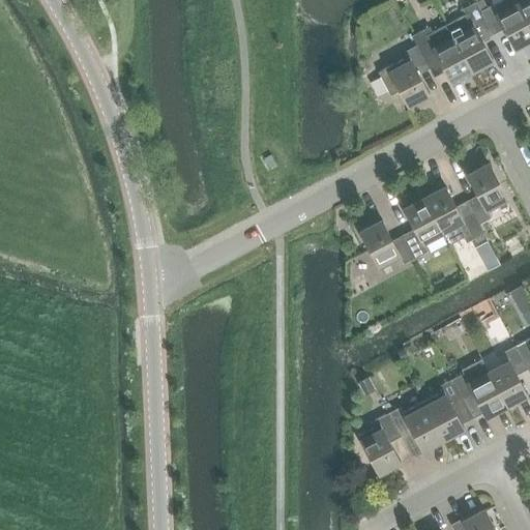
[(492,5),(479,11),(492,34),(503,29),(512,48),(511,48),(512,49),(529,39),(529,30),(513,0),(502,0),(492,6),(492,5)]
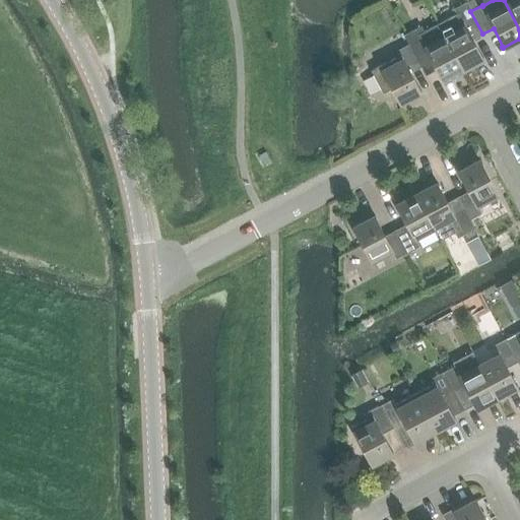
[(519,0),(504,0),(519,29),(519,0)]
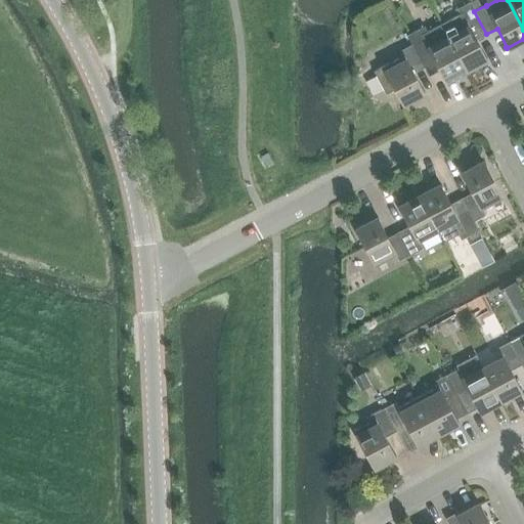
[(475,40),(486,34),(474,11),(469,2),(456,8),(460,15),(441,26),(465,71),(486,59),(485,58),(475,40)]
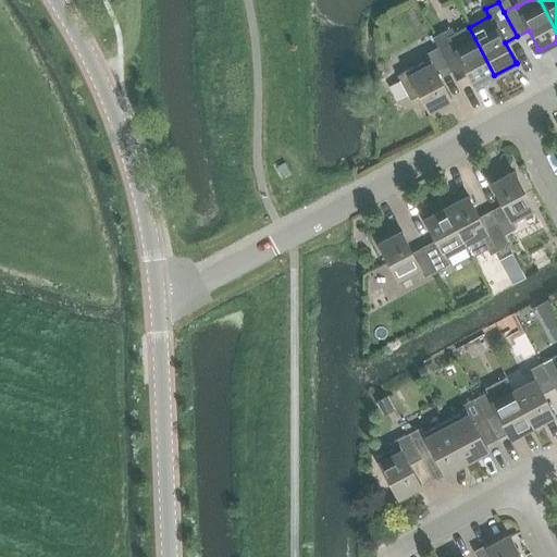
[(432,39),(436,48),(449,72),(461,65),(472,85),(471,86),(472,87),(494,75),(469,27),(454,35),(450,29),(432,39)]
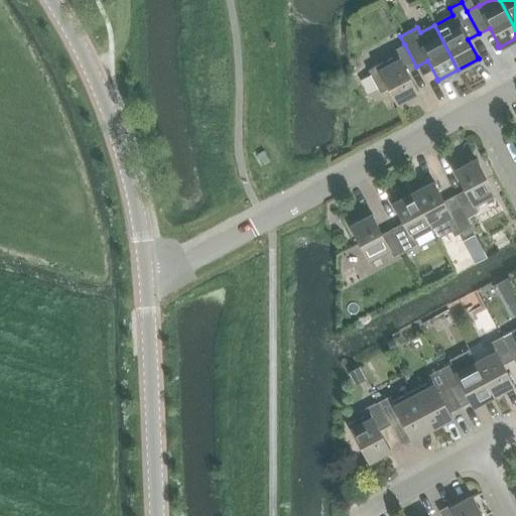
[(406,73),(416,67),(404,44),(392,50),(395,55),(367,71),(379,93),(388,88),(395,103),(417,91),(416,90),(415,91),(406,73)]
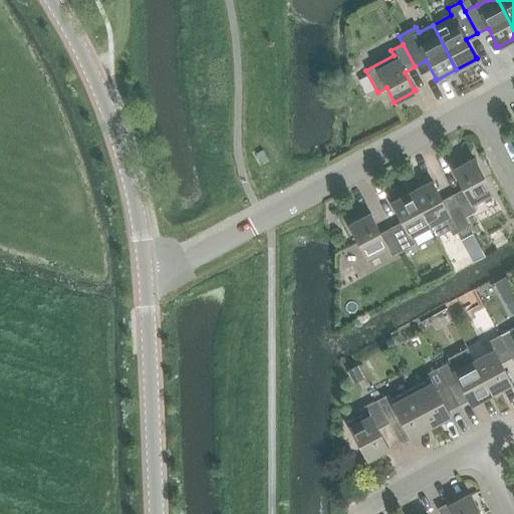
[(462,189),(452,195),(463,218),(475,211),(472,206),(492,196),(473,159),(451,171),(452,172),(453,172),(462,189)]
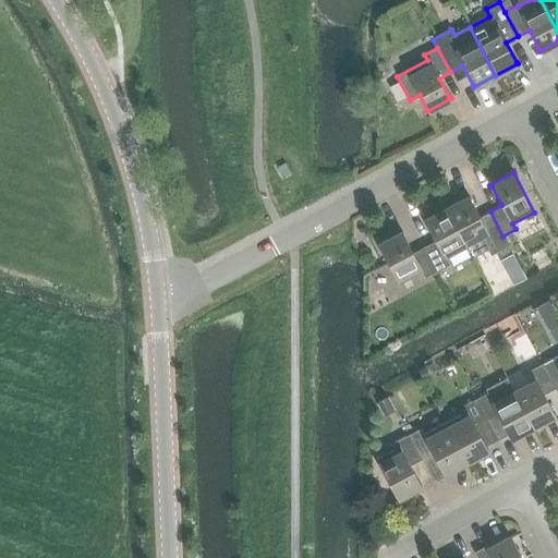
[(468,196),(446,208),(466,249),(472,258),(487,251),(490,255),(508,246),(502,237),(490,211),(478,218),(468,198),(469,197),(468,196)]
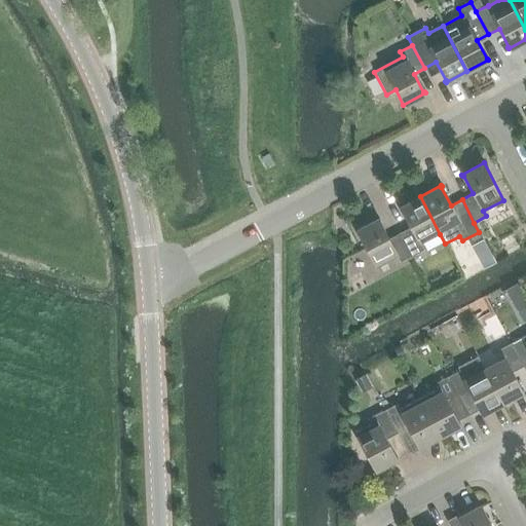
[(410,227),(399,233),(411,256),(423,250),(420,245),(440,234),(420,196),(399,208),(400,209),(410,227)]
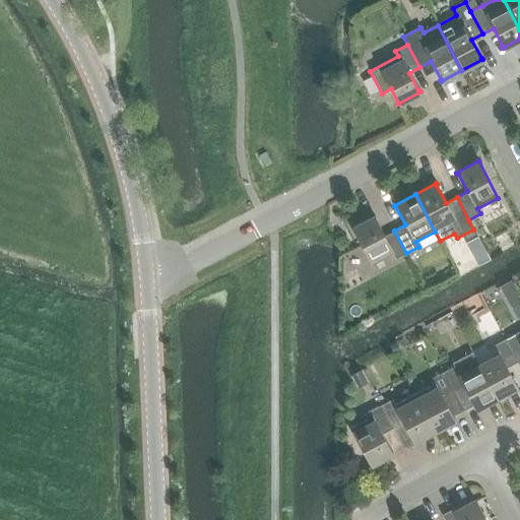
[(394,259),(406,253),(394,231),(383,236),(374,217),(375,217),(374,216),(352,228),(372,265),(392,254),(394,259)]
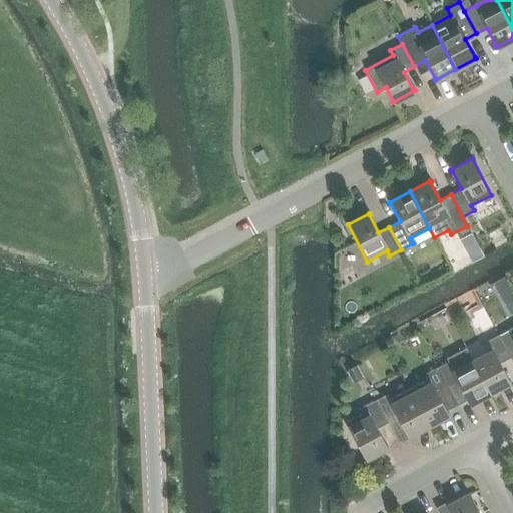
[(475,243),(470,233),(459,239),(464,249),(475,243)]
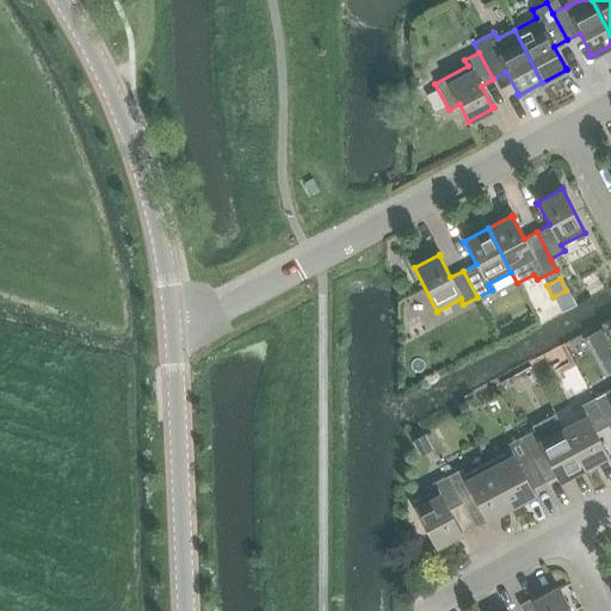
[(585,339),(592,351),(606,344),(599,331),(585,339)]
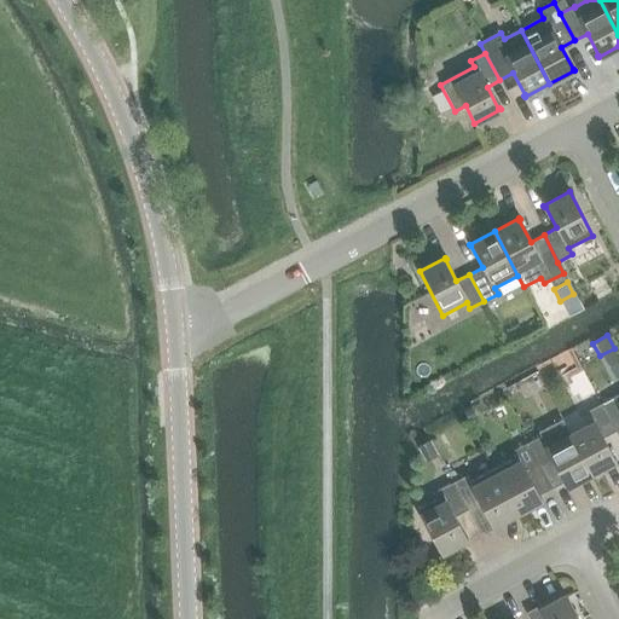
[(582,363),(563,371),(573,391),(591,382),(582,363)]
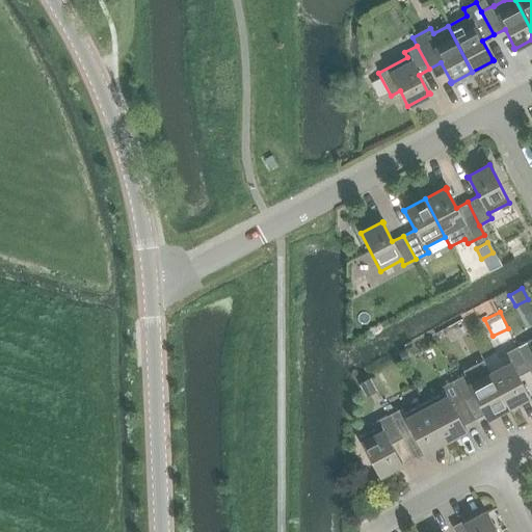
[(531,338),(528,341),(515,347),(528,370),(531,368),(531,338)]
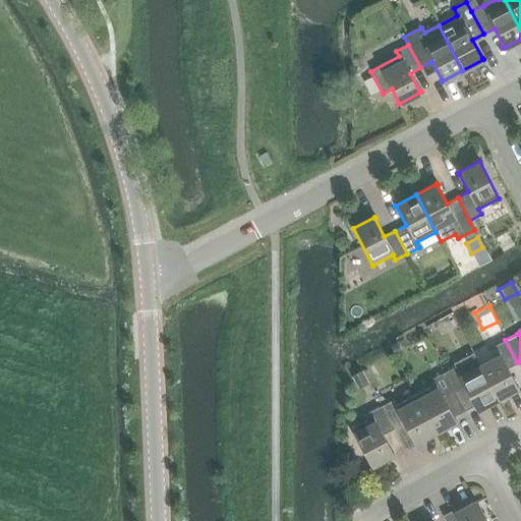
[(499,355),(479,366),(497,399),(518,388),(517,387),(516,387),(507,368),(517,362),(505,340),(494,346),(499,355)]
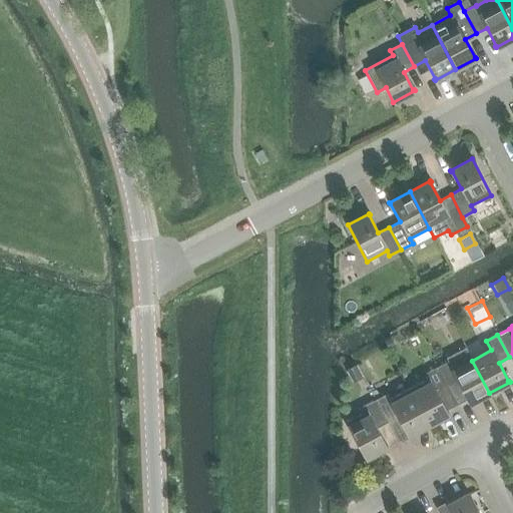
[(383,342),(387,349),(394,346),(390,339),(383,342)]
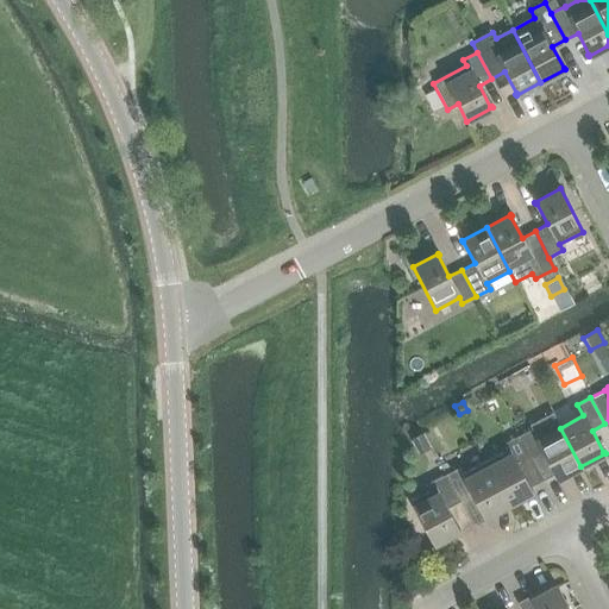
[(532,428),(518,437),(532,463),(545,456),(556,477),(554,478),(556,479),(581,466),(560,428),(538,440),(532,428)]
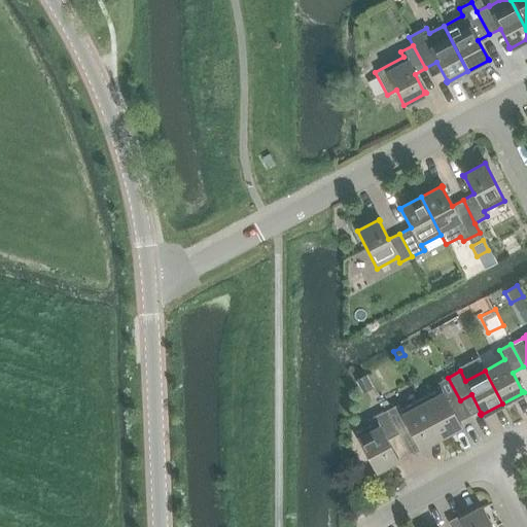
[(355,381),(361,392),(371,386),(364,376),(355,381)]
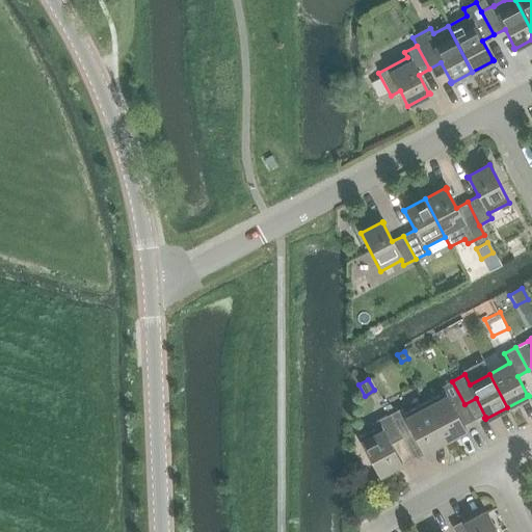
[(443,393),(423,403),(444,441),(464,429),(464,428),(463,429),(453,410),(464,404),(452,381),(441,388),(443,393)]
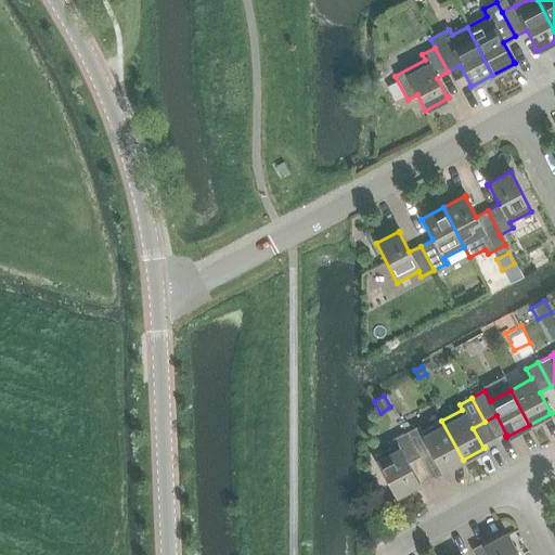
[(417,426),(405,433),(418,457),(429,451),(440,470),(439,470),(440,472),(463,460),(441,421),(421,431),(417,426)]
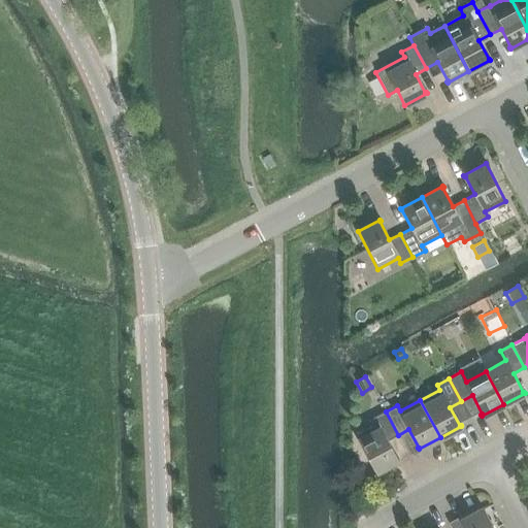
[(387,440),(398,435),(386,411),(373,418),(376,423),(356,434),(375,471),(398,460),(397,459),(396,459),(387,440)]
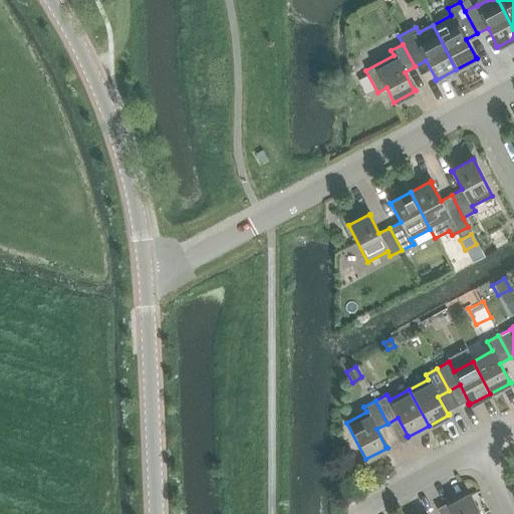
[(452,513),(479,513),(469,494),(447,506),(448,507),(449,506),(452,513)]
